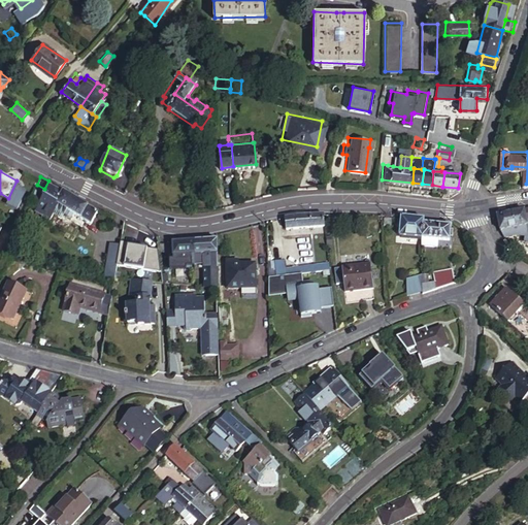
[(48,181),(44,189),(33,207),(41,212),(41,210),(50,217),(53,212),(55,207),(63,212),(66,215),(70,209),(73,211),(90,222),(97,209),(48,181)]
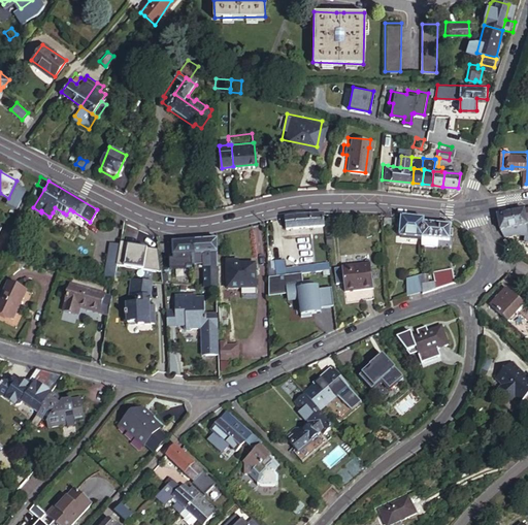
[(527,205),(501,211),(499,212),(503,228),(506,234),(518,232),(526,233),(526,237),(527,237),(527,205)]
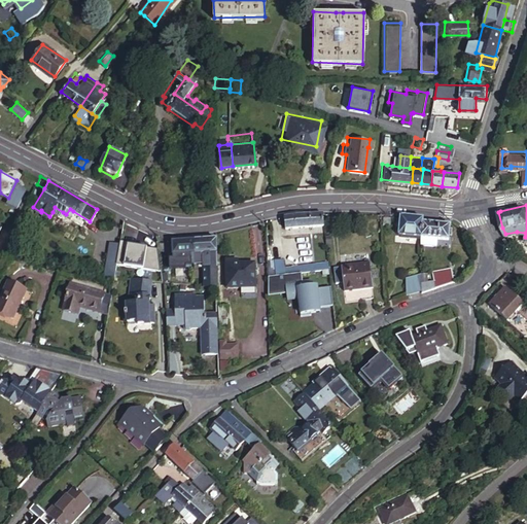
[(55,207),(53,212),(60,216),(63,212),(55,207)]
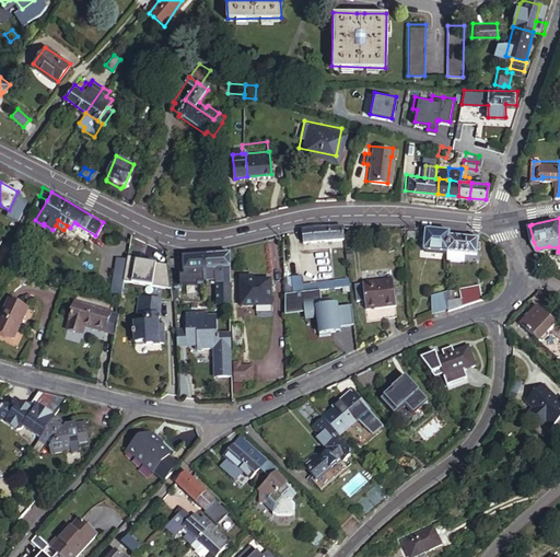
[(314,225),(301,228),(302,239),(323,236),(343,236),(342,225),(316,225),(314,225)]
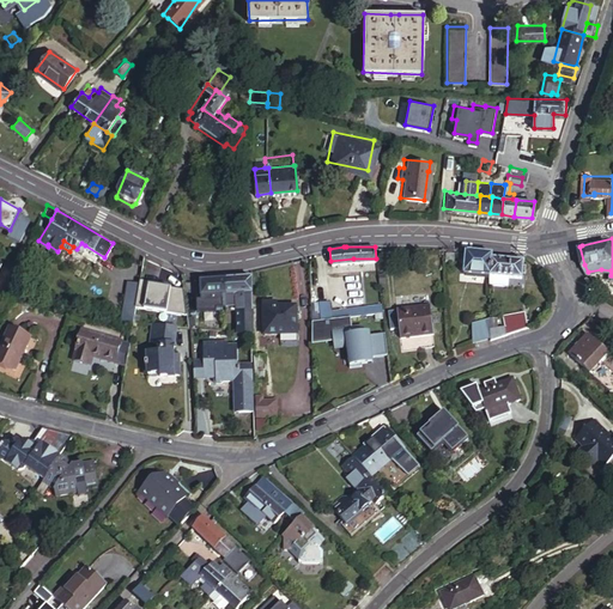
[(487,273),(490,251),(465,249),(462,270),(487,273)]
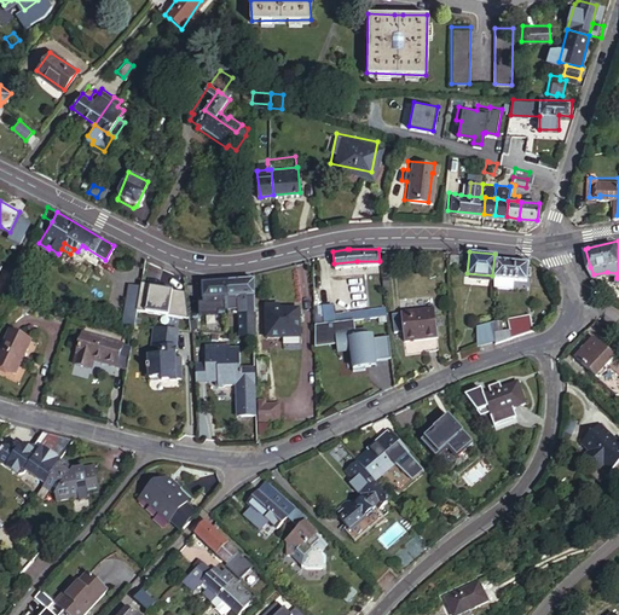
[(527,259),(495,254),(492,276),(493,284),(510,286),(513,276),(526,278),(527,259)]
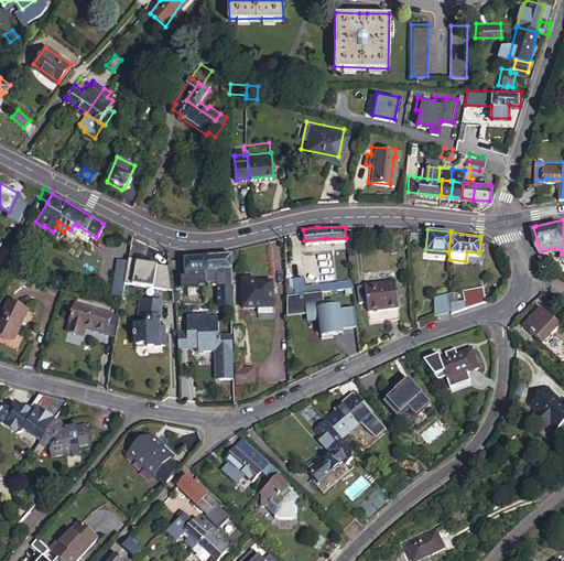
[(232,304),(231,252),(207,254),(188,254),(183,255),(183,269),(185,269),(216,268),(216,280),(217,304),(232,304)]
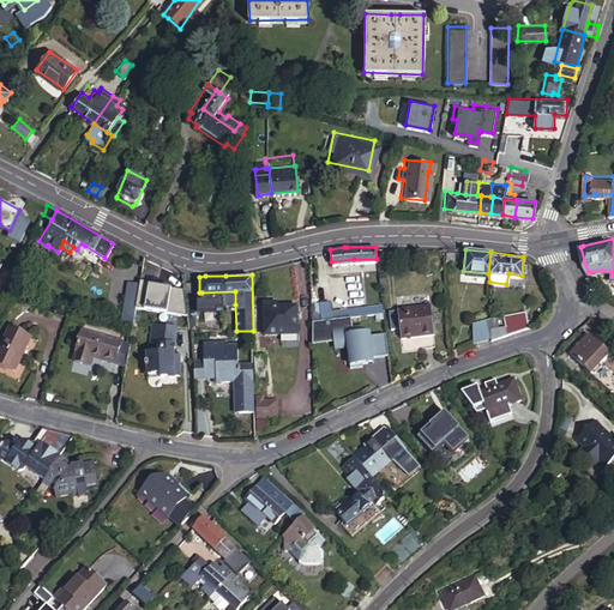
[(136,299),(138,285),(125,283),(122,297),(136,299)]
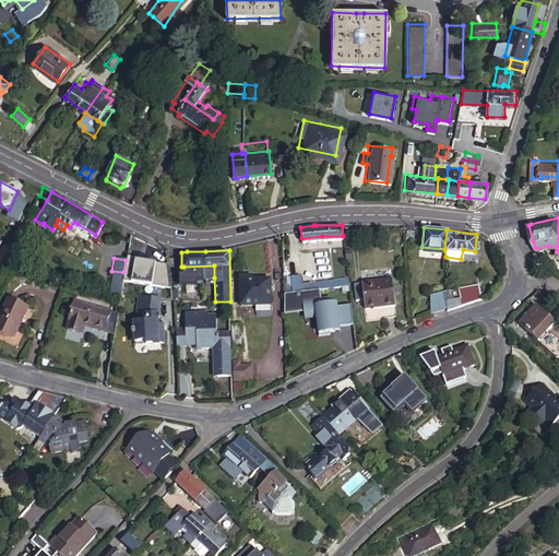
[(214,265),(183,267),(183,275),(204,274),(204,278),(214,278),(214,265)]
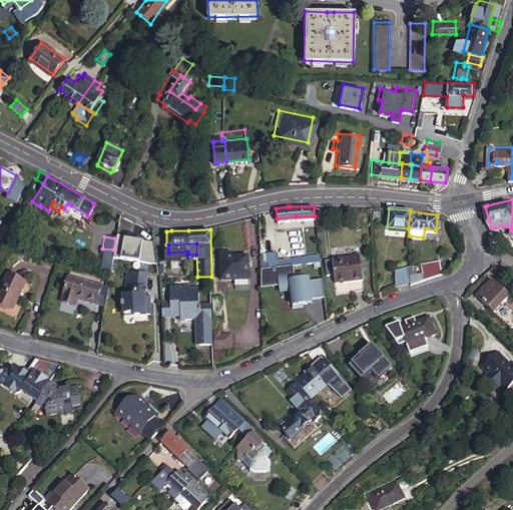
[(109,270),(110,267),(113,249),(102,248),(99,267),(109,270)]
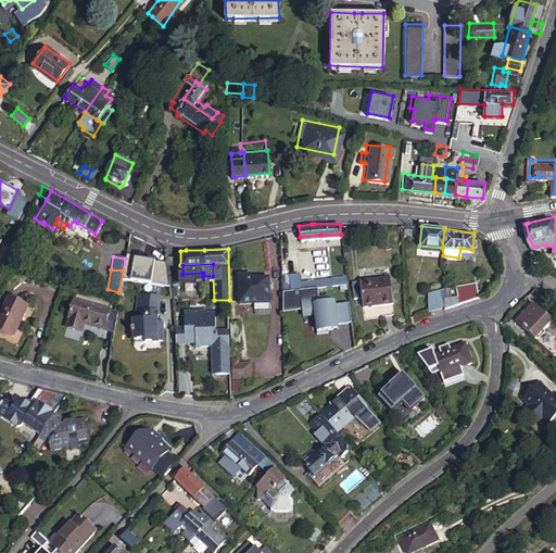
[(238,300),(266,299),(266,275),(244,275),(244,271),(238,272),(238,300)]
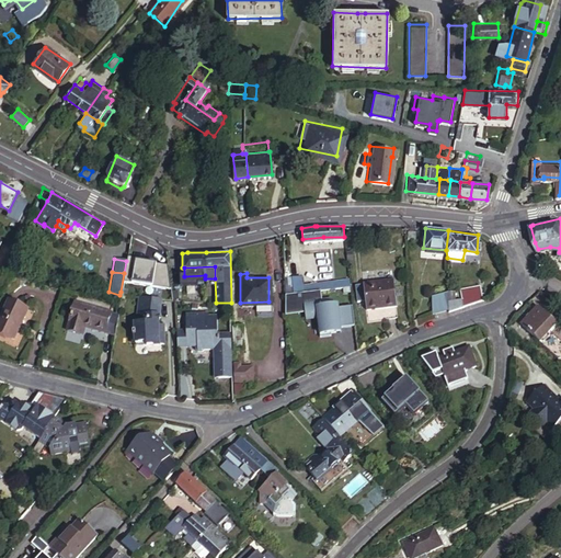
[(304,289),(302,283),(301,274),(292,275),(292,277),(294,291),(304,289)]
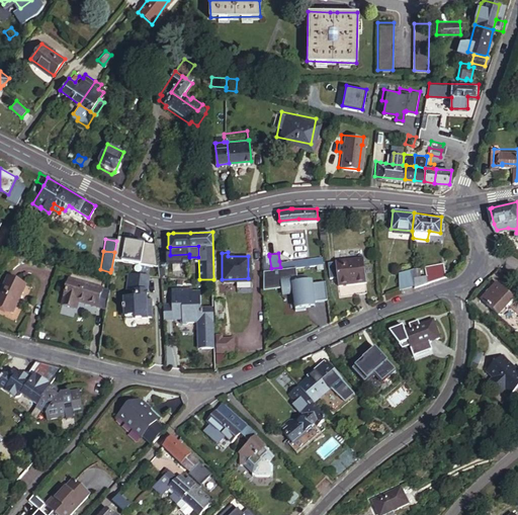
[(323,262),(322,255),(301,258),(303,264),(323,262)]
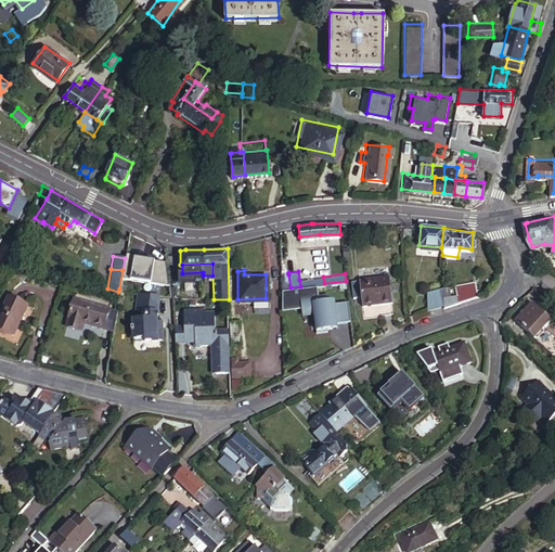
[(365,316),(392,312),(388,276),(360,278),(360,280),(351,281),(353,297),(362,296),(365,316)]
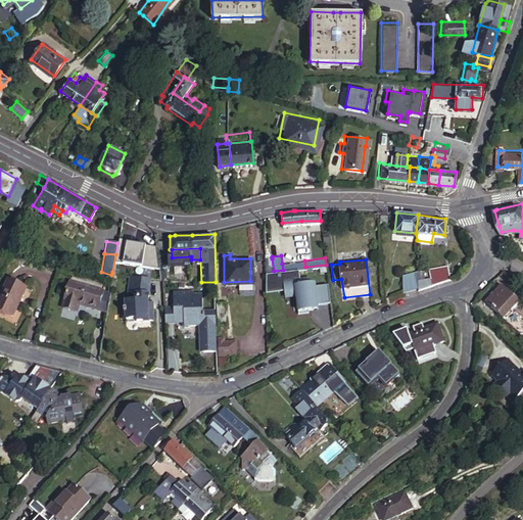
[(282,264),(283,270),(305,267),(304,261),(282,264)]
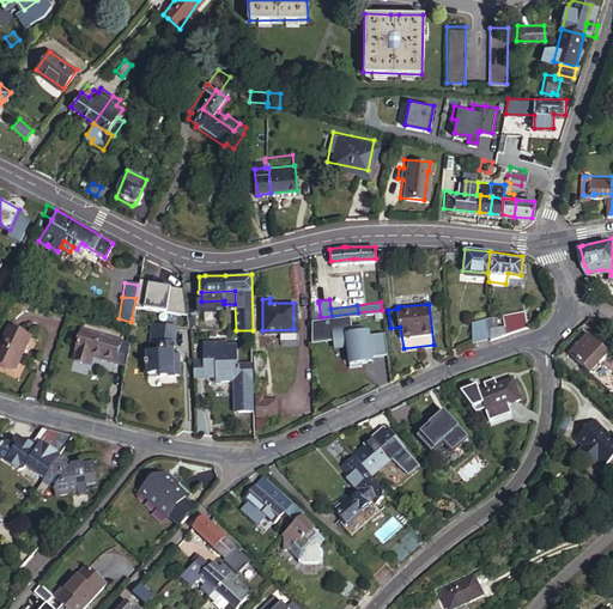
[(503,323),(504,334),(527,327),(525,309),(502,314),(503,323)]
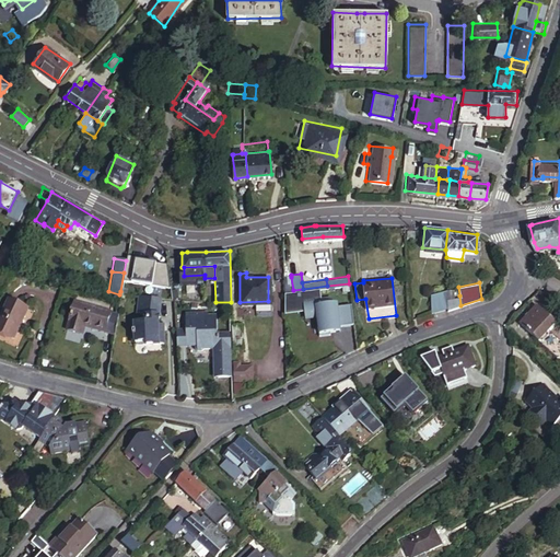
[(353,324),(351,299),(336,301),(336,298),(331,299),(330,291),(321,293),(319,287),(303,289),(293,290),(286,291),(284,304),(304,302),(305,310),(318,309),(319,325),(318,325),(318,335),(329,334),(329,331),(335,331),(335,326),(339,325),(353,324)]
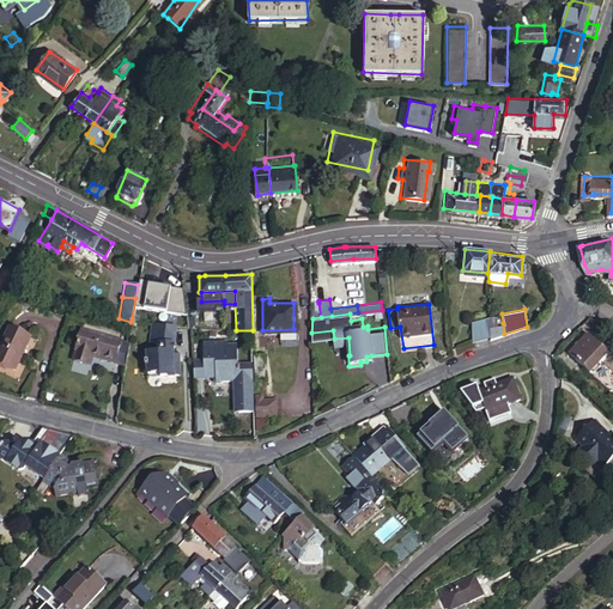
[(471,341),(490,335),(489,324),(489,315),(471,321),(471,341)]
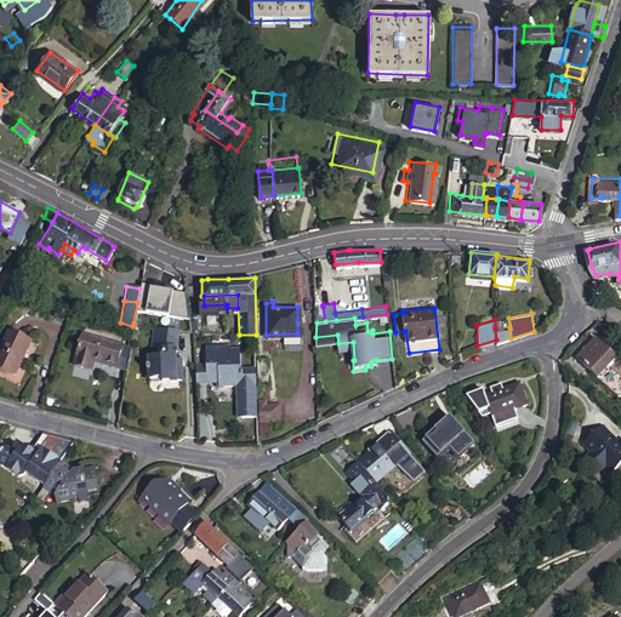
[(129,350),(130,340),(80,325),(78,341),(129,350)]
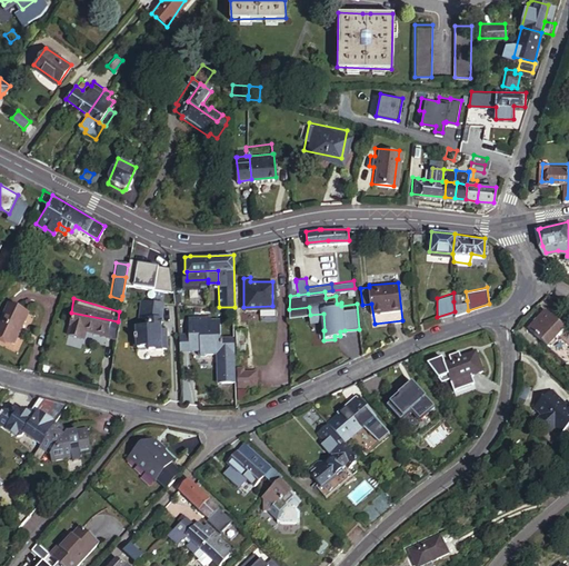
[(163,315),(165,300),(141,298),(139,315),(147,316),(147,324),(136,324),(136,346),(150,345),(150,347),(169,347),(168,333),(163,333),(163,327),(163,315)]
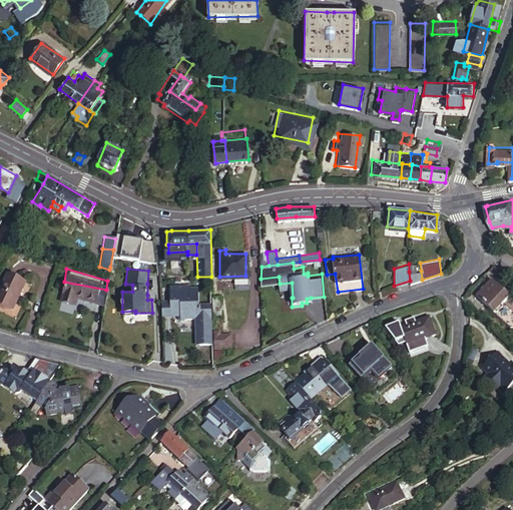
[(410,281),(409,284),(422,280),(421,271),(409,272),(410,281)]
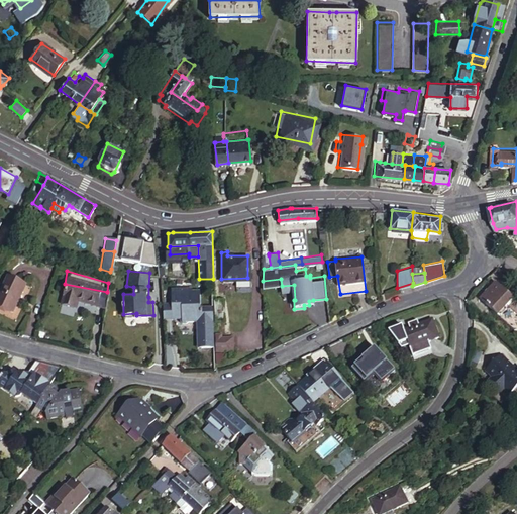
[(0,284),(0,305),(9,310),(23,283),(5,274),(0,284)]
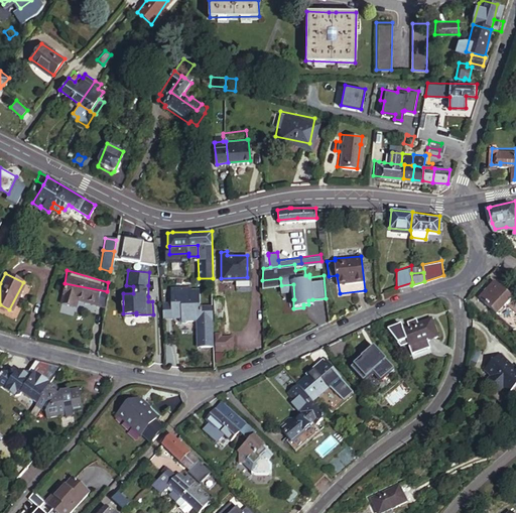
[(493,280),(478,296),(495,312),(497,311),(502,312),(506,308),(504,304),(510,298),(493,280)]
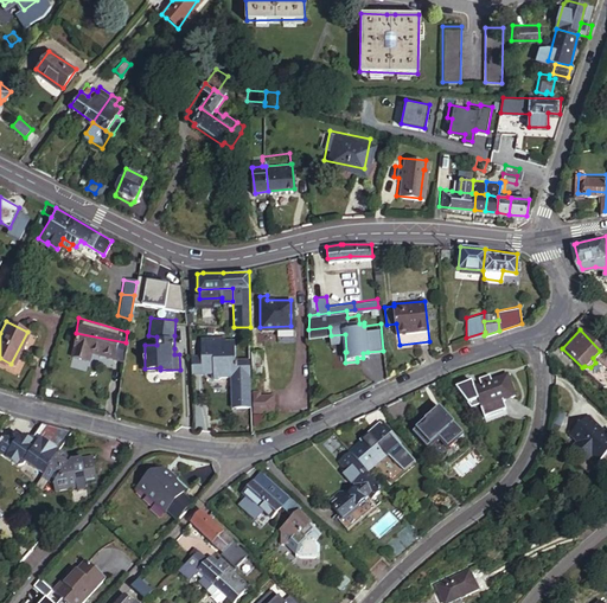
[(122,363),(126,342),(76,333),(70,364),(85,366),(88,357),(122,363)]
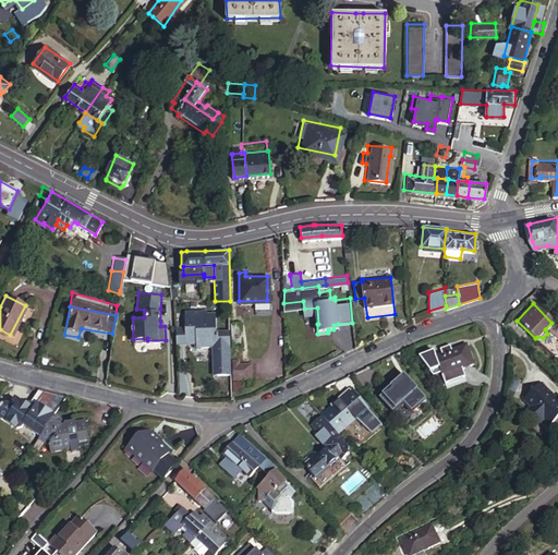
[(215,374),(231,373),(230,345),(230,328),(218,328),(217,311),(208,311),(208,309),(185,309),(186,325),(187,344),(203,342),(203,346),(214,346),(215,374)]
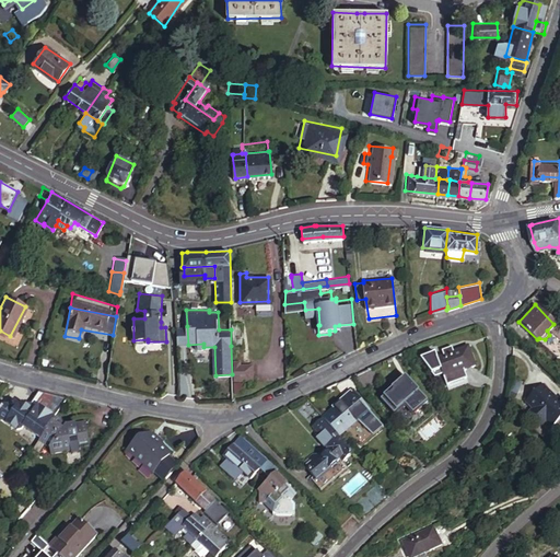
[(233,347),(243,347),(241,323),(232,324),(233,347)]
